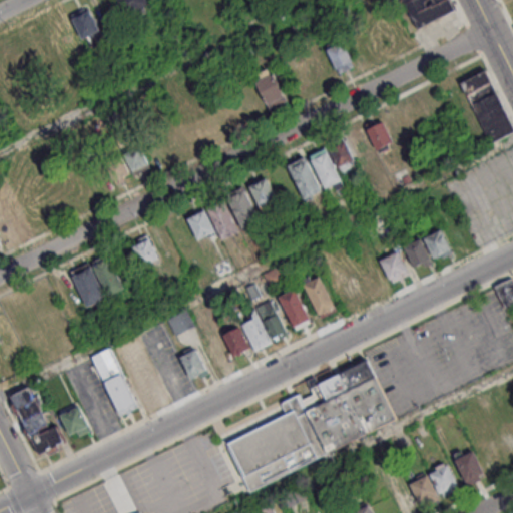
[(119,0),(147,0),(149,4),(126,15),(119,0)]
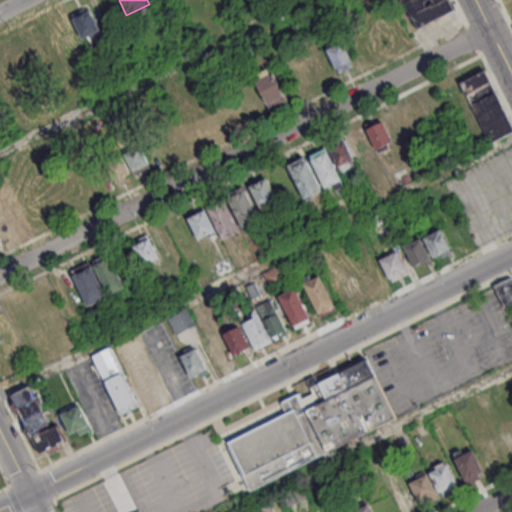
[(416,28),(402,0),(449,0),(454,9),(416,28)]
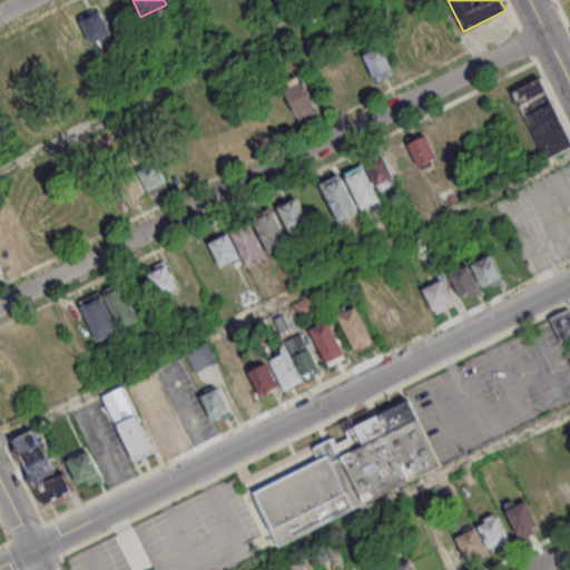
[(80,21),(100,11),(110,31),(90,41),(80,21)]
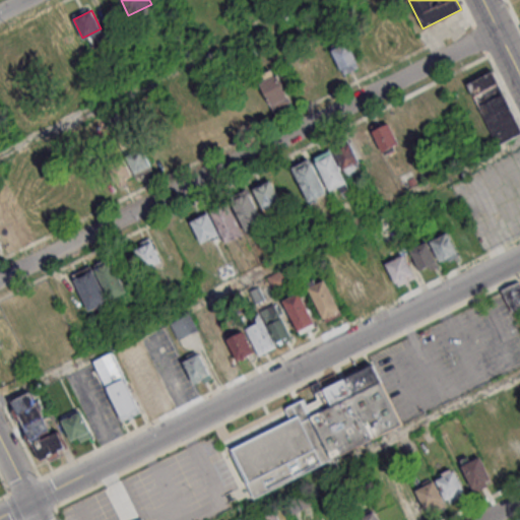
[(331,49),(347,41),(360,66),(343,74),(331,49)]
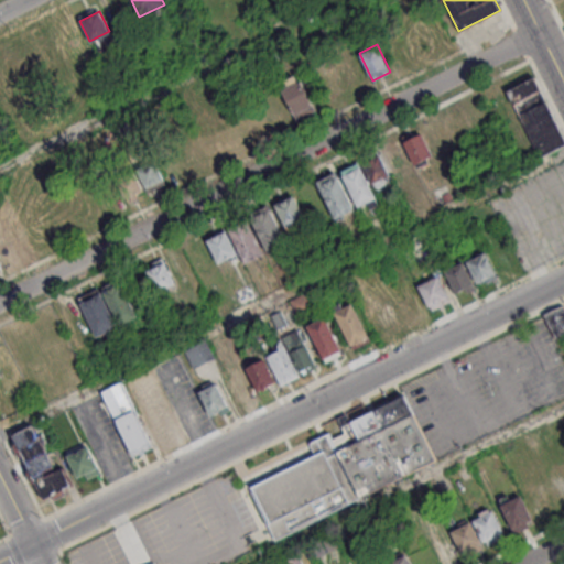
[(296,119),(278,83),(297,73),(315,110),(296,119)]
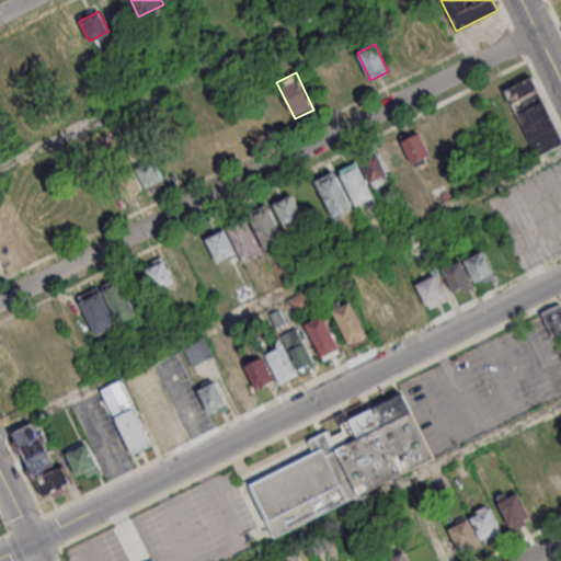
[(531,77),(560,137),(560,142),(536,156),(503,90),(531,77)]
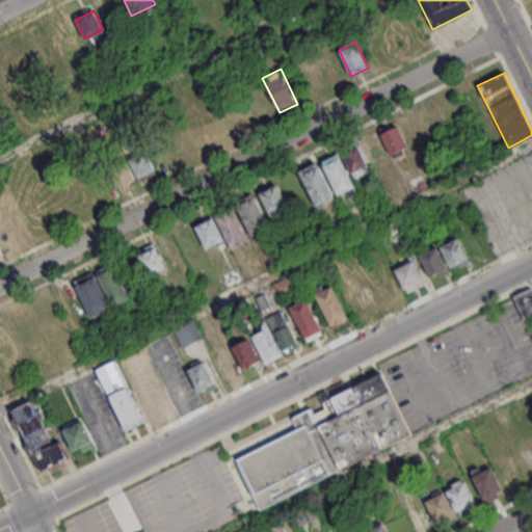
[(380,134),(398,125),(408,147),(391,155),(380,134)]
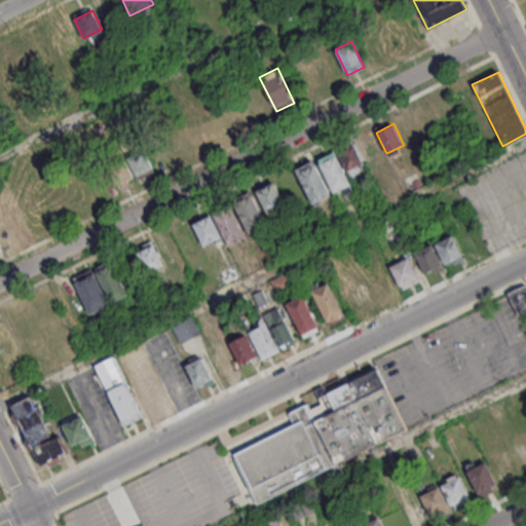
[(337,151),(354,143),(363,162),(346,171),(337,151)]
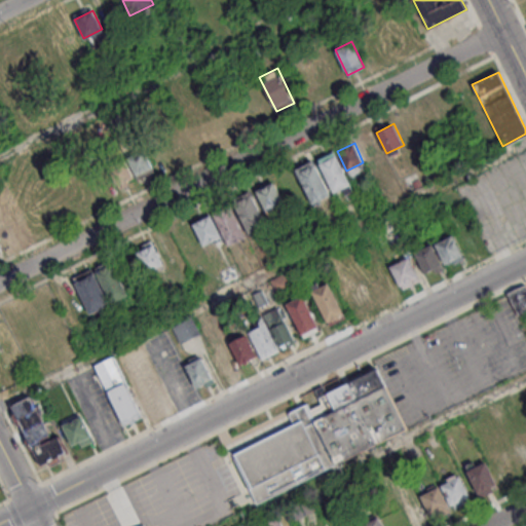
[(153,171),(137,178),(127,160),(145,152),(153,171)]
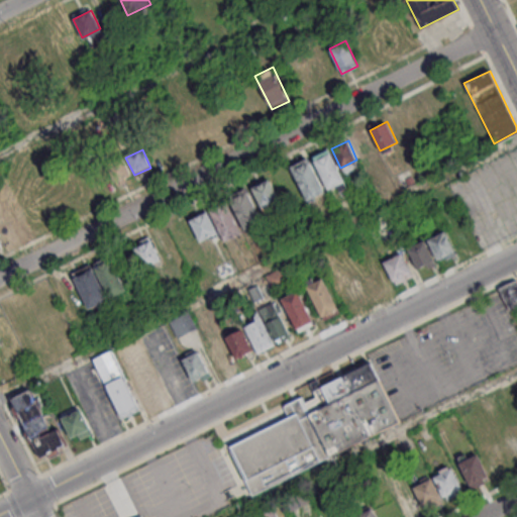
[(314,161),(330,152),(344,181),(328,189),(314,161)]
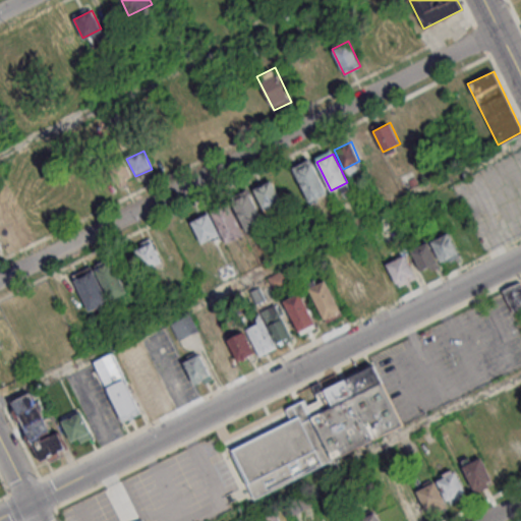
[(292,167),(310,158),(327,192),(309,200),(292,167)]
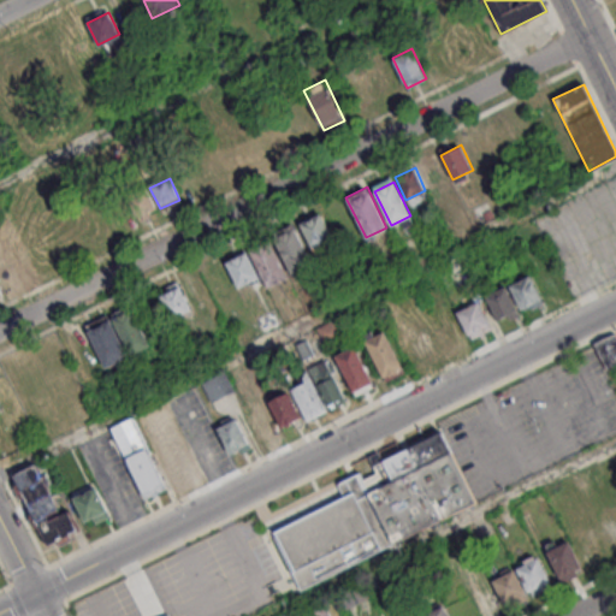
[(157,211),(141,218),(131,197),(147,190),(157,211)]
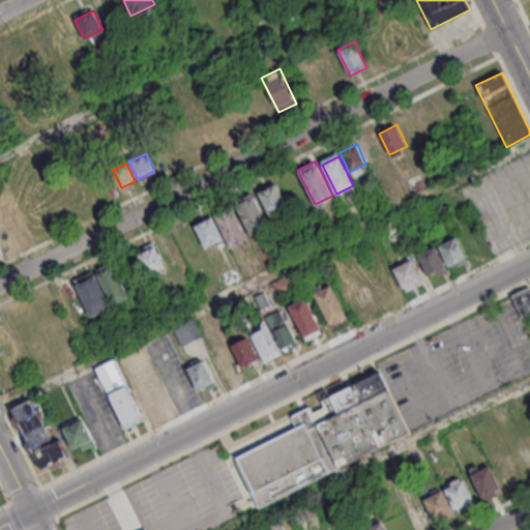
[(258,193),(275,183),(288,209),(270,217),(258,193)]
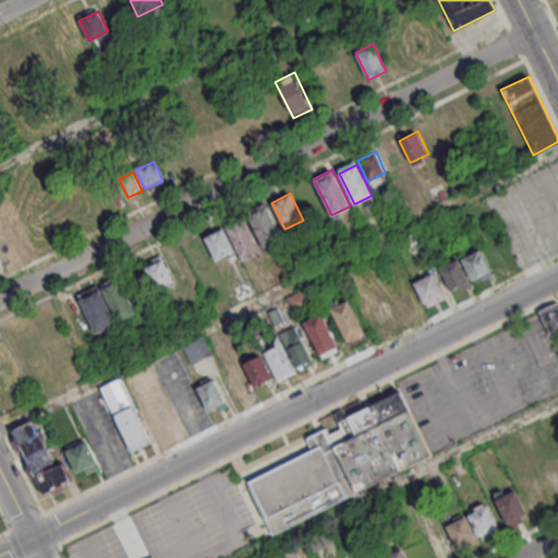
[(264,247),(246,213),(265,203),(282,239),(264,247)]
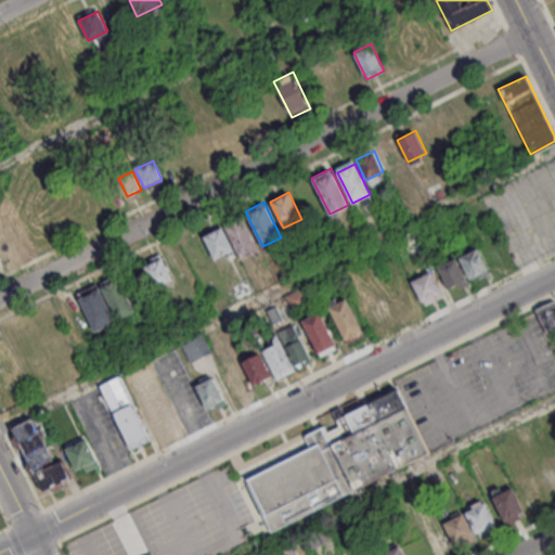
[(241,258),(224,224),(243,216),(259,248),(241,258)]
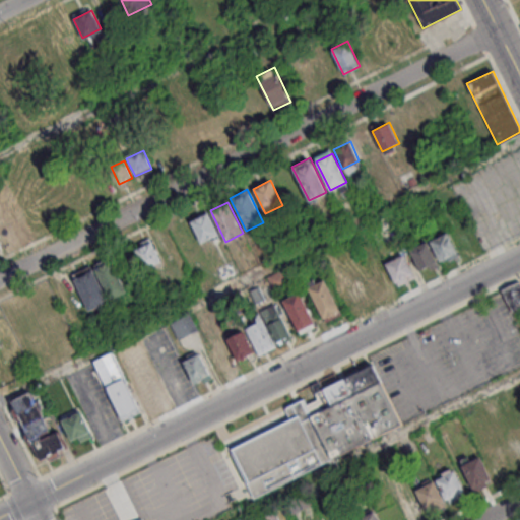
[(191,221),(209,212),(219,234),(201,243),(191,221)]
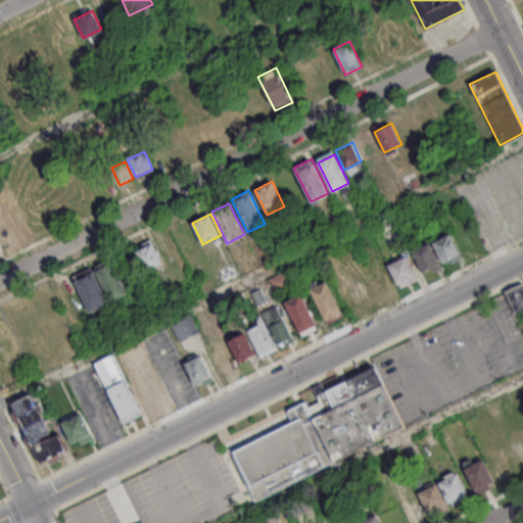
[(449,233),(460,254),(442,263),(432,242),(449,233)]
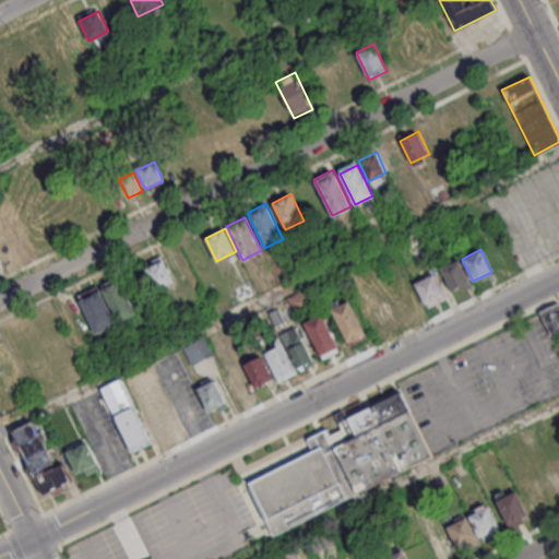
[(145,268),(163,259),(174,282),(156,290),(145,268)]
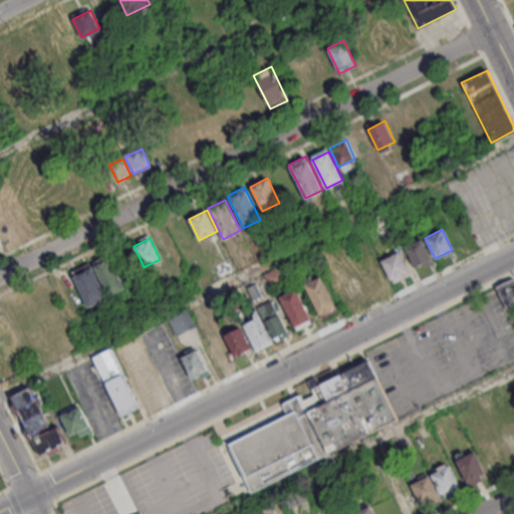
[(405,246),(422,238),(432,259),(415,267),(405,246)]
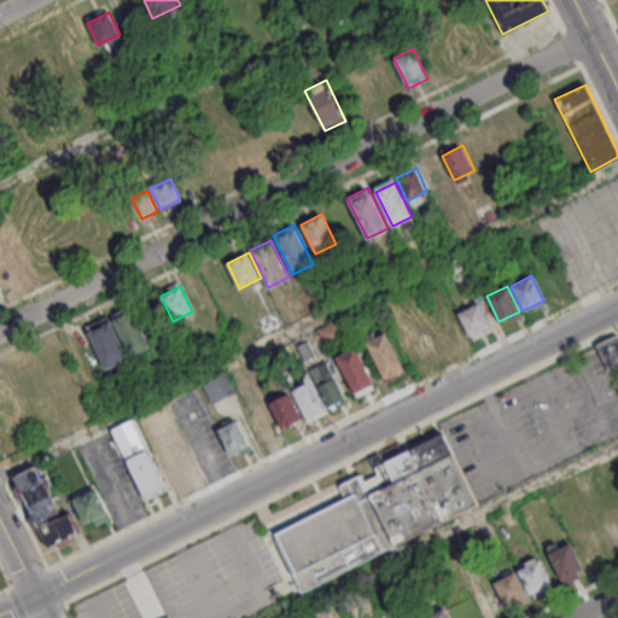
[(479,302),(493,330),(472,339),(459,312),(479,302)]
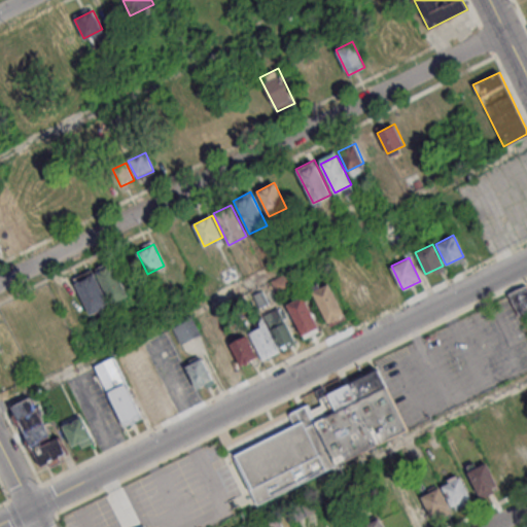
[(128,295),(112,304),(96,271),(112,264),(128,295)]
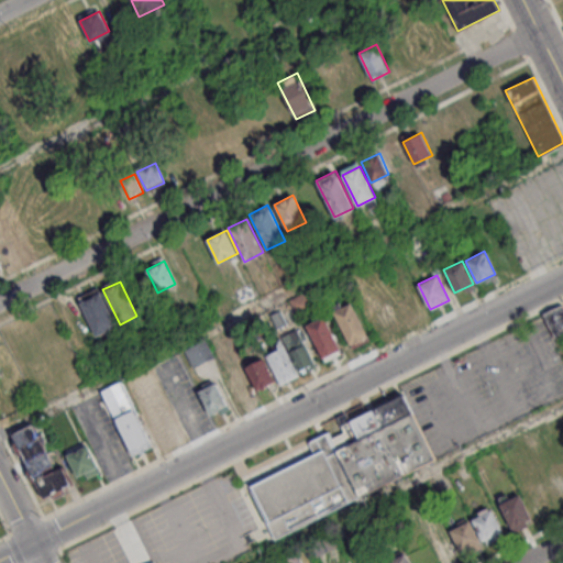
[(79,301),(101,291),(118,326),(96,335),(79,301)]
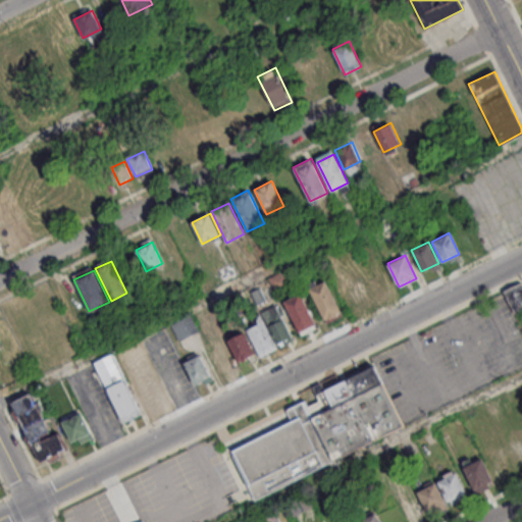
[(281,270),(288,283),(273,291),(267,277),(281,270)]
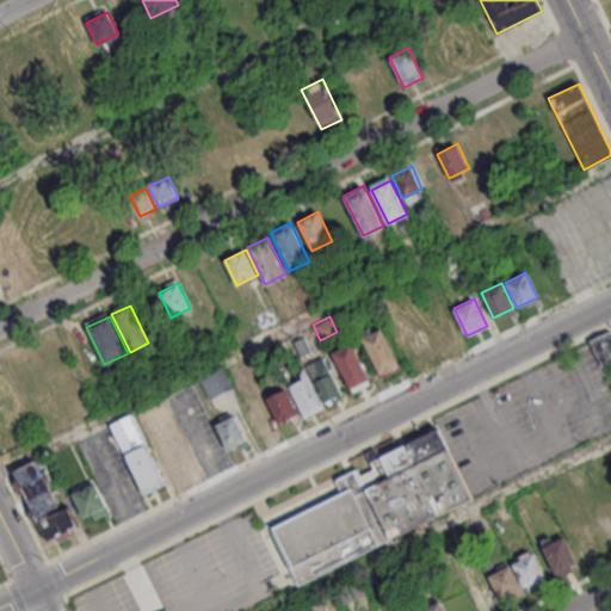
[(421,325),(432,347),(411,357),(400,334),(421,325)]
